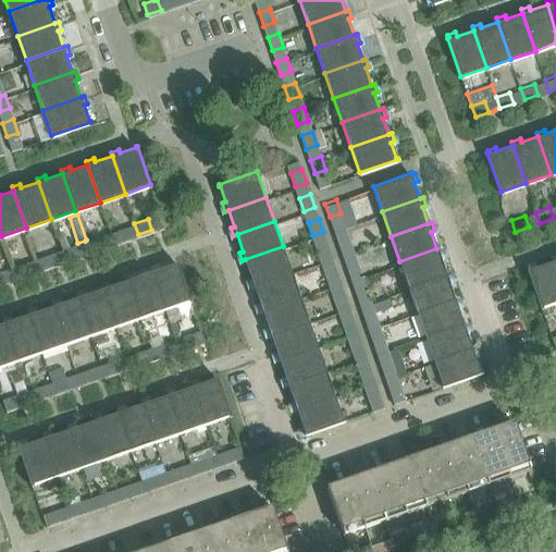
[(349,237),(344,224),(333,229),(338,242),(349,237)]
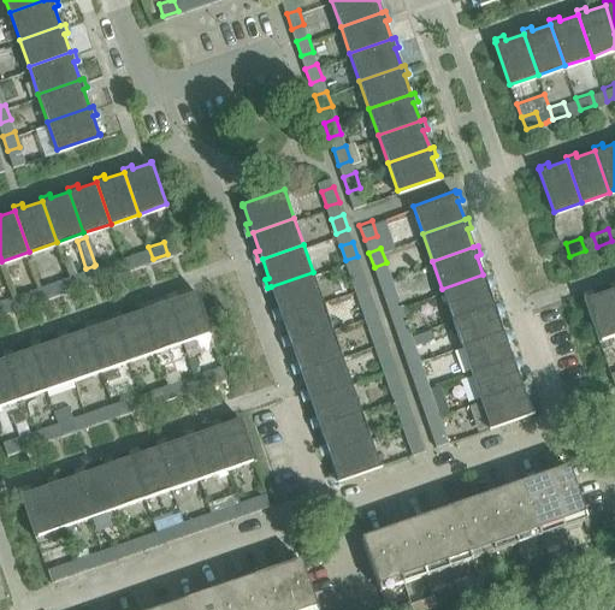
[(136,250),(122,256),(125,268),(141,264),(136,250)]
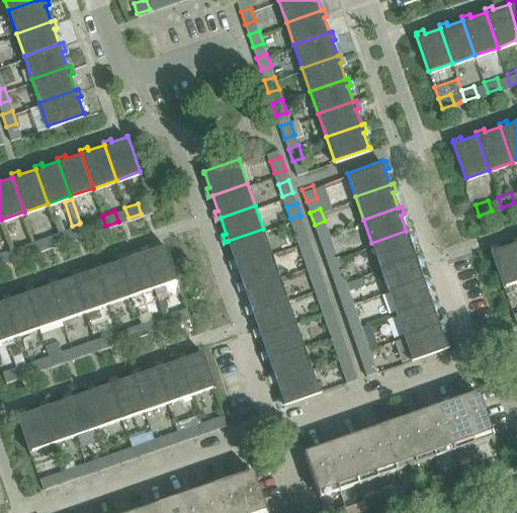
[(60,215),(52,218),(57,231),(65,229),(60,215)]
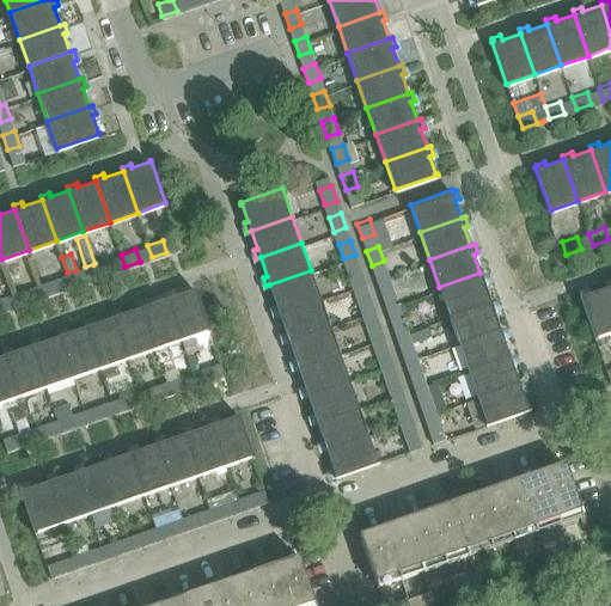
[(95,263),(93,264),(98,276),(112,270),(109,258),(95,263)]
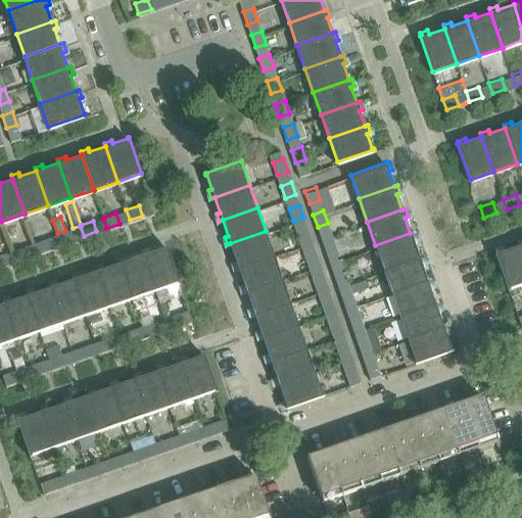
[(297,232),(301,244),(312,240),(307,228),(297,232)]
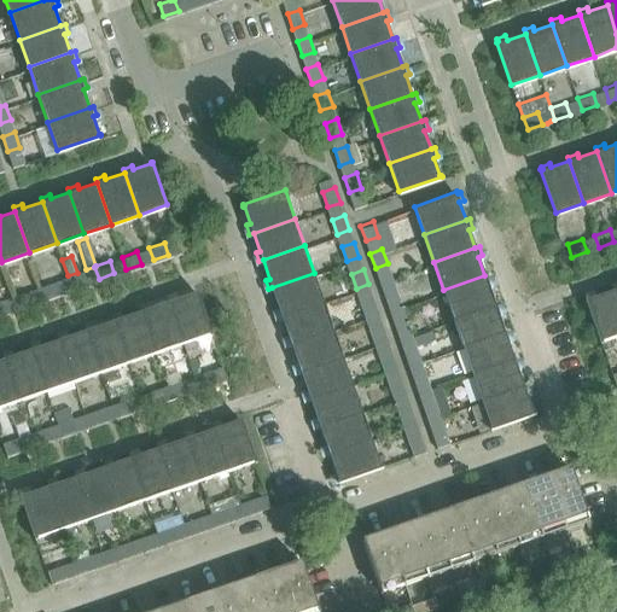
[(68,275),(71,287),(86,283),(82,270),(77,273),(68,275)]
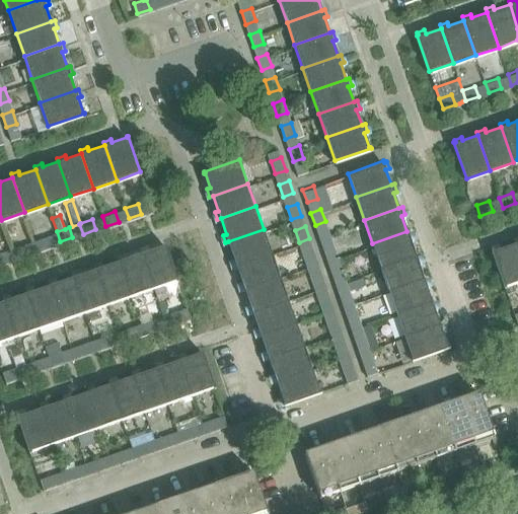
[(236,265),(272,252),(264,229),(228,241),(234,257),(231,258),(233,266),(236,265)]
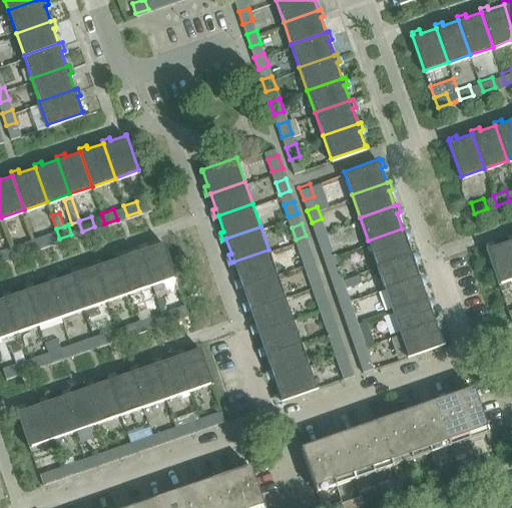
[(368,240),(375,263),(410,250),(405,235),(408,234),(406,227),(402,228),(368,240)]
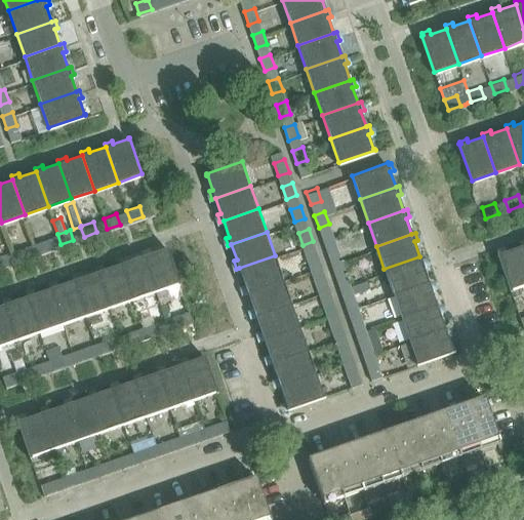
[(337,247),(332,235),(322,238),(326,250),(337,247)]
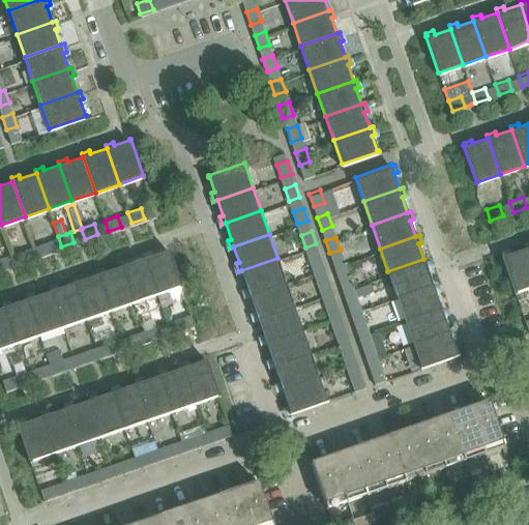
[(47,240),(34,244),(38,255),(51,251),(47,240)]
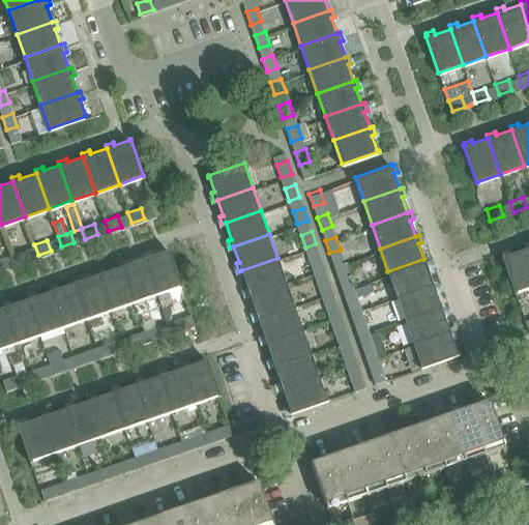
[(145,257),(144,257),(156,293),(181,285),(168,248),(167,249),(168,250),(152,255),(151,251),(143,254),(145,257)]
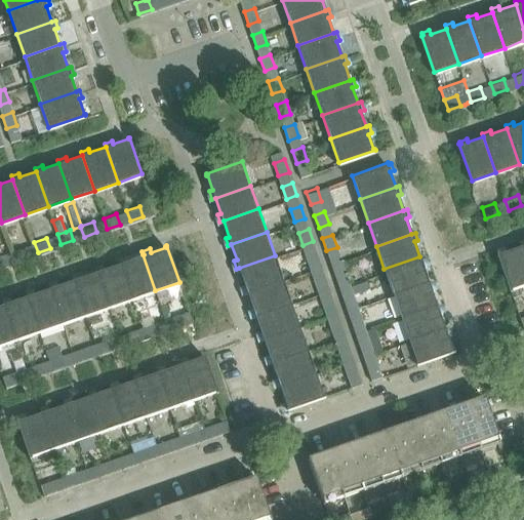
[(510,288),(523,283),(523,253),(521,245),(506,250),(505,247),(497,249),(497,251),(496,252),(510,288)]
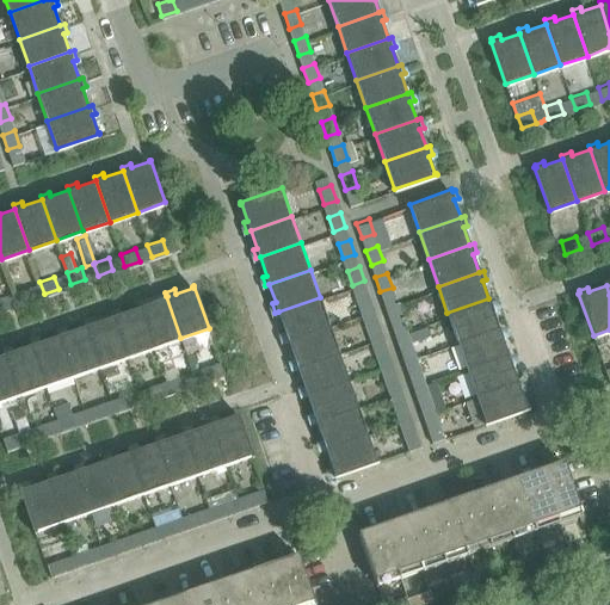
[(28,286),(12,291),(17,303),(31,298),(28,286)]
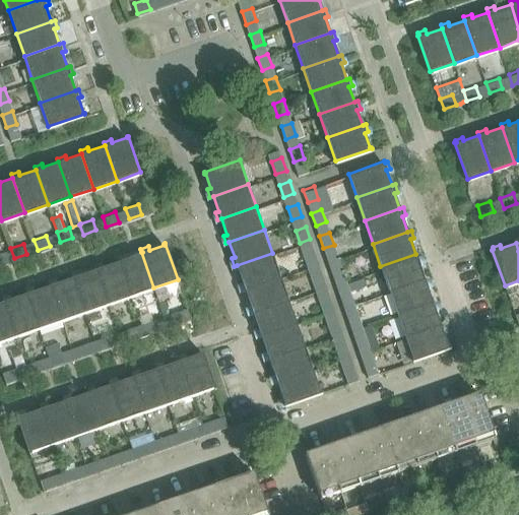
[(304,253),(308,266),(318,262),(314,250),(304,253)]
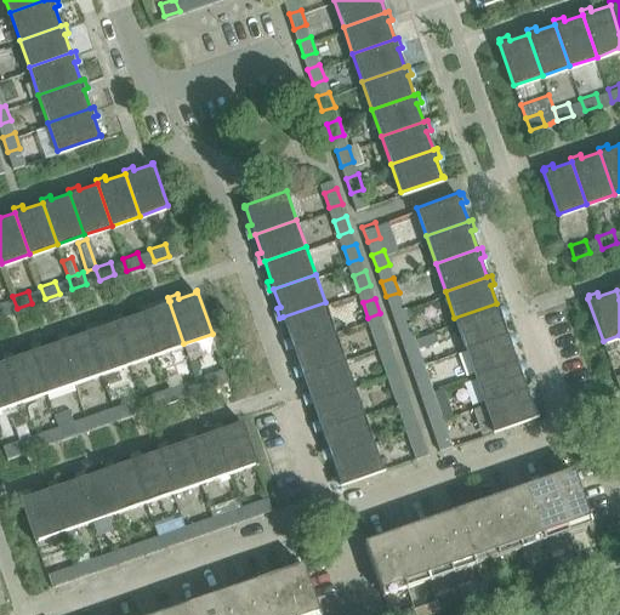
[(183,343),(169,301),(151,308),(149,303),(141,307),(142,311),(157,353),(183,343)]
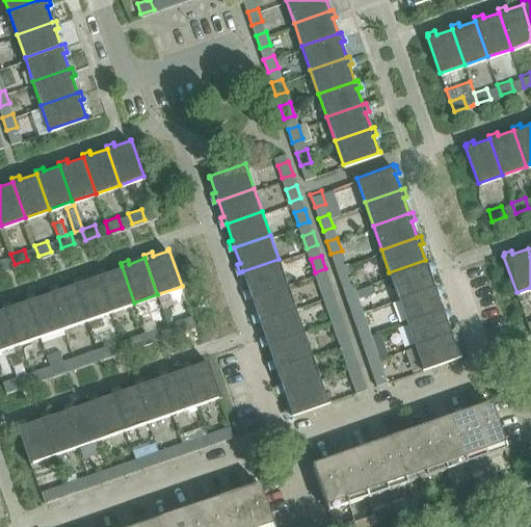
[(250,294),(287,282),(279,259),(242,271),(248,287),(244,288),(247,295),(250,294)]
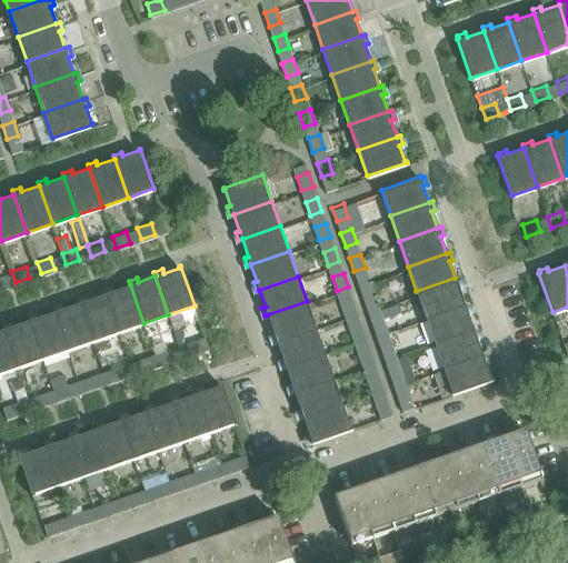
[(416,291),(425,317),(464,303),(458,287),(461,285),(458,277),(455,278),(416,291)]
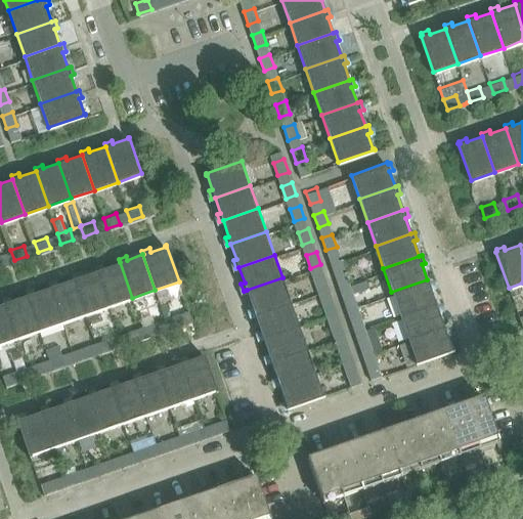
[(344,269),(340,257),(330,261),(334,273),(344,269)]
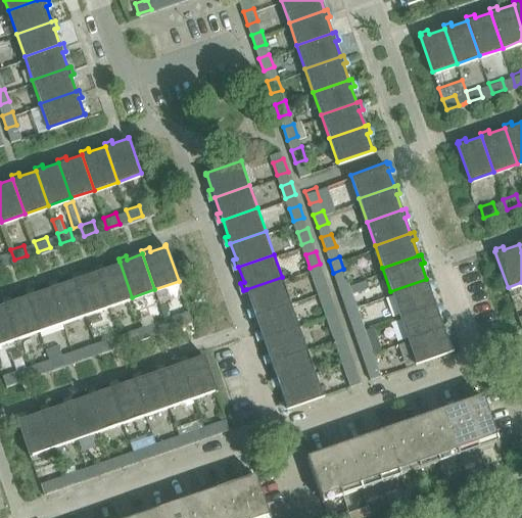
[(132,297),(120,262),(103,267),(102,264),(95,267),(96,270),(108,305),(132,297)]
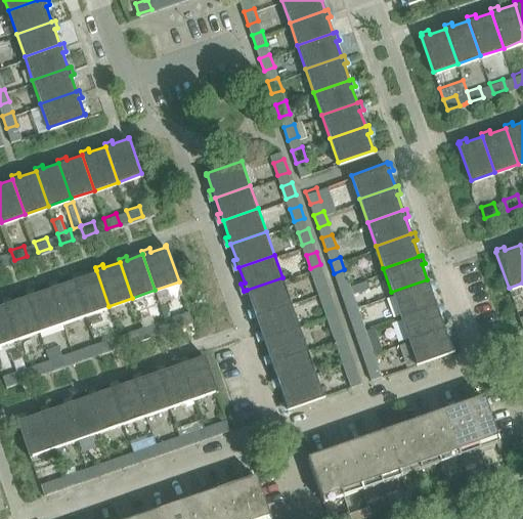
[(109,306),(96,270),(81,275),(80,272),(72,275),(73,278),(85,313),(109,306)]
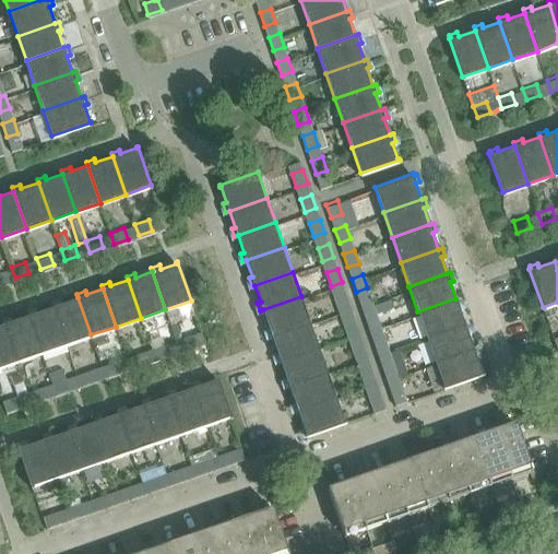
[(334,297),(340,310),(351,307),(346,293),(334,297)]
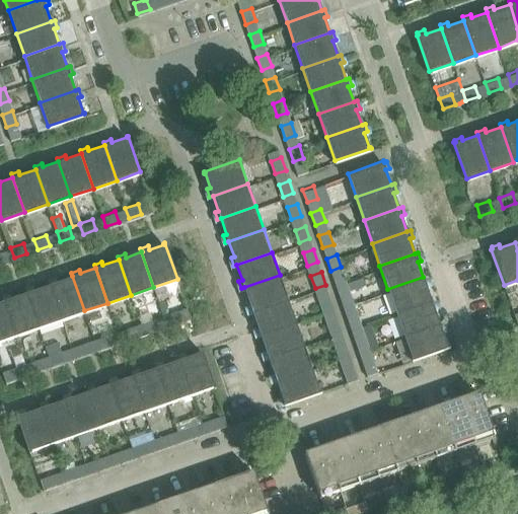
[(252,310),(288,298),(280,275),(244,287),(249,303),(246,304),(249,311),(252,310)]
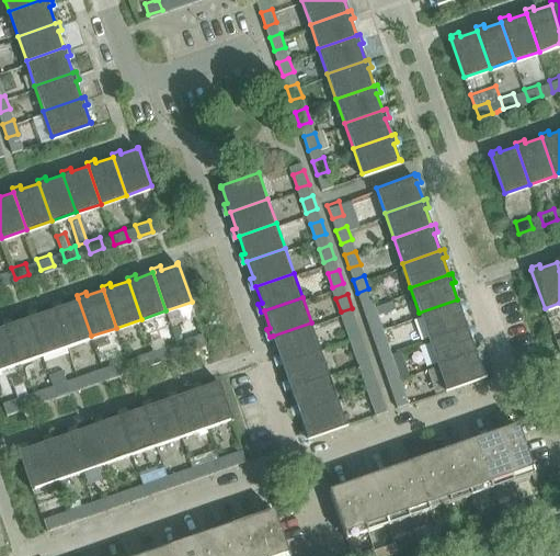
[(91,336),(78,298),(61,304),(60,301),(53,304),(54,307),(67,344),(91,336)]
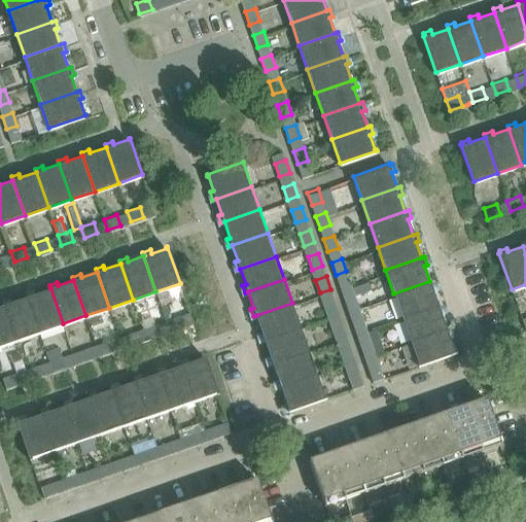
[(429,281),(393,293),(401,317),(437,305),(432,288),(435,287),(432,280),(429,281)]
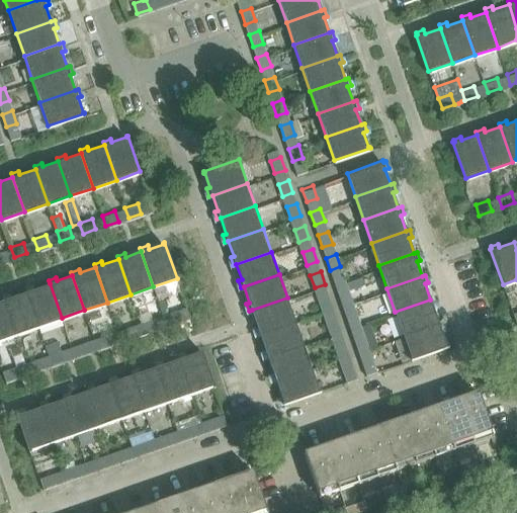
[(348,289),(344,277),(334,280),(338,293),(348,289)]
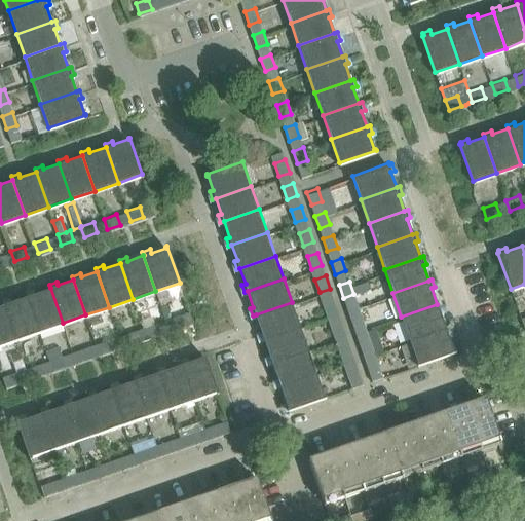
[(63,323),(50,288),(34,293),(33,290),(26,292),(27,296),(39,331),(63,323)]
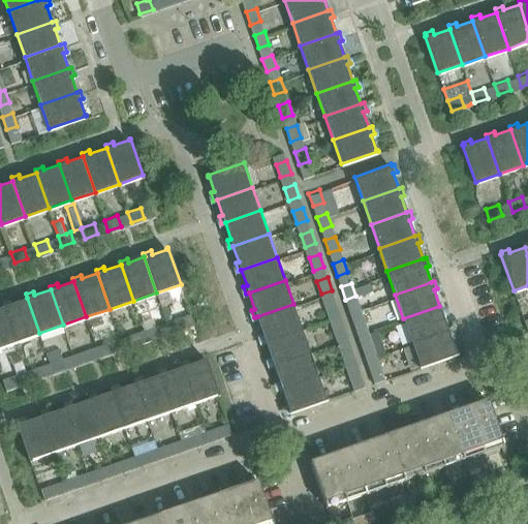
[(39,333),(27,298),(11,303),(10,300),(2,302),(3,306),(16,341),(39,333)]
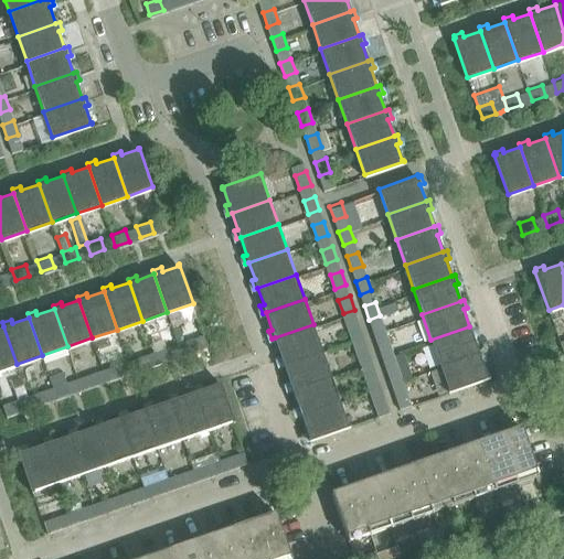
[(347,325),(352,339),(363,334),(358,321),(347,325)]
